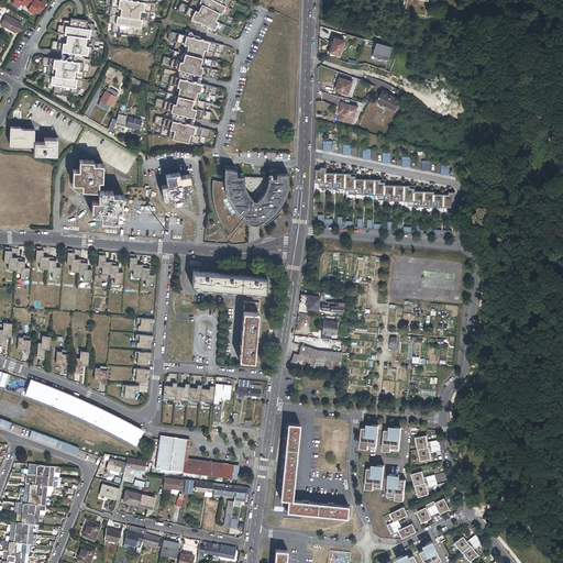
[(31,11),(37,0),(28,0),(25,3),(30,7),(28,9),(31,11)]
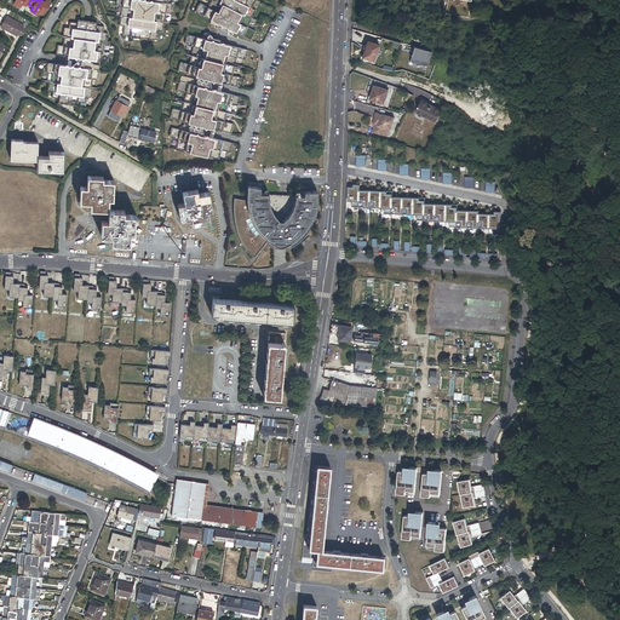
[(44,13),(51,1),(49,0),(45,0),(45,1),(41,0),(34,12),(38,13),(39,11),(44,13)]
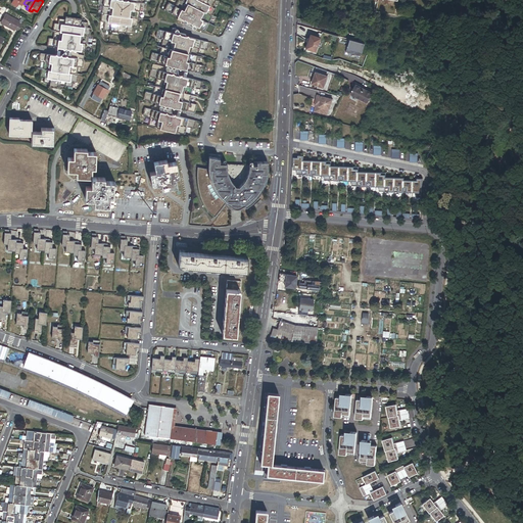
[(124,1),(123,0),(121,0),(119,0),(98,0),(98,5),(103,6),(104,8),(103,14),(137,18),(137,12),(140,11),(144,11),(145,4),(140,3),(129,1),(127,0),(126,1),(124,1)]
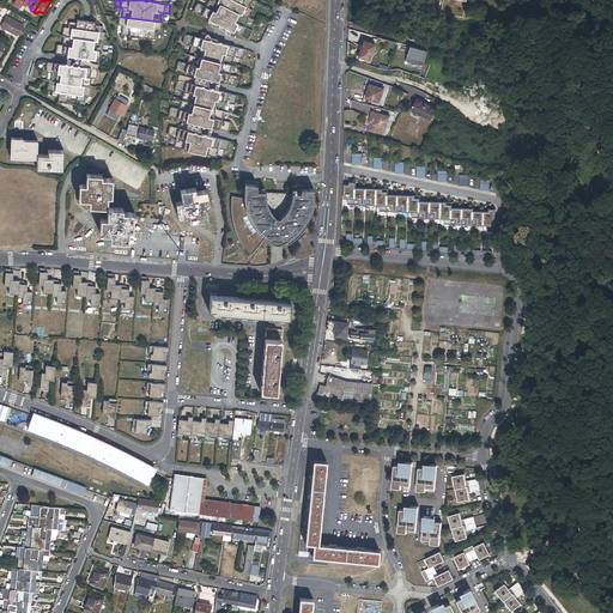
[(247,18),(212,0),(208,7),(205,7),(198,4),(194,12),(210,19),(214,23),(214,24),(216,23),(218,24),(219,26),(220,25),(224,28),(225,29),(228,29),(248,40),(253,31),(244,28),(243,25),(247,18)]
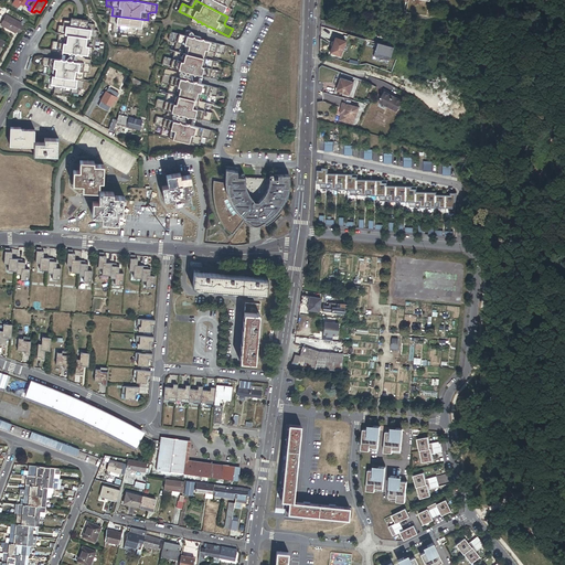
[(194,0),(195,0),(227,17),(230,11),(233,10),(226,7),(230,0),(194,0)]
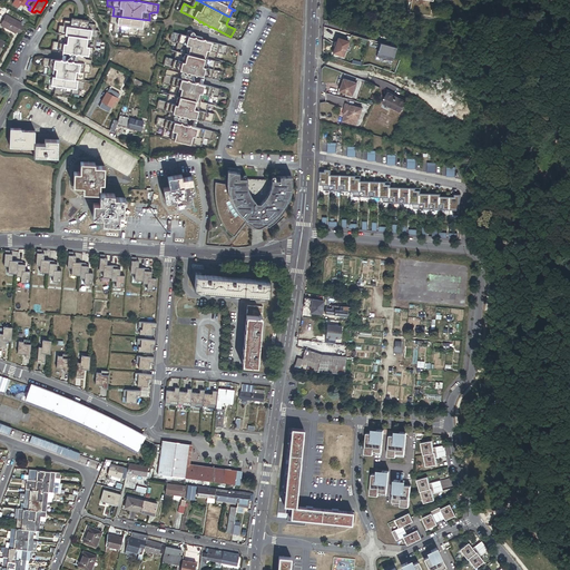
[(432,0),(411,0),(410,12),(430,16),(432,0)]
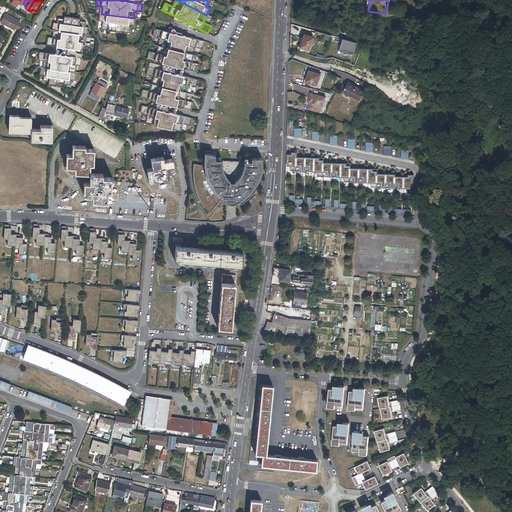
[(136,18),(134,18),(101,14),(100,13),(99,21),(104,22),(103,29),(127,33),(128,25),(135,26),(136,18)]
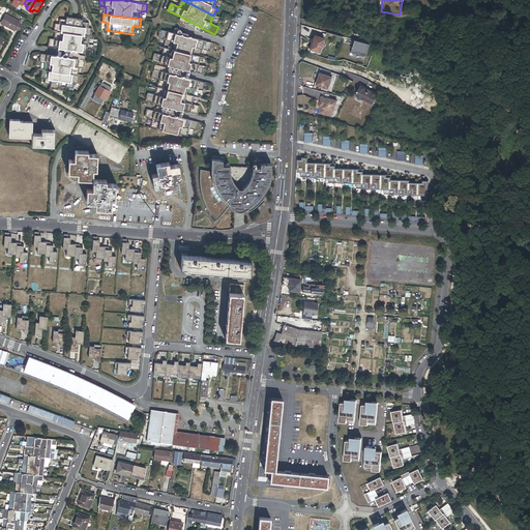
[(15,30),(19,32),(23,26),(19,24),(20,22),(5,15),(0,23),(15,31),(15,30)]
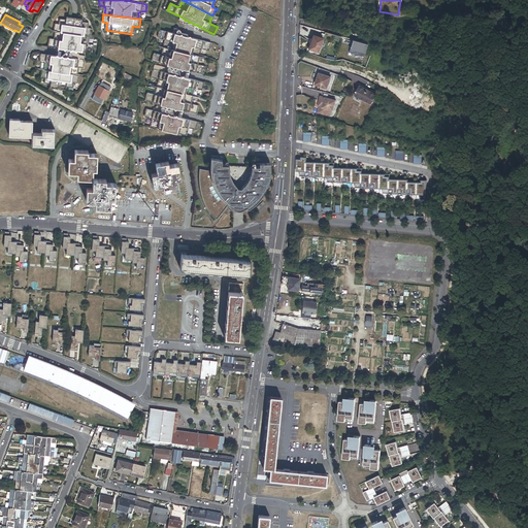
[(54,32),(57,32),(88,36),(91,37),(92,29),(86,28),(86,23),(81,22),(81,20),(66,18),(66,20),(61,20),(61,25),(55,24),(54,32)]
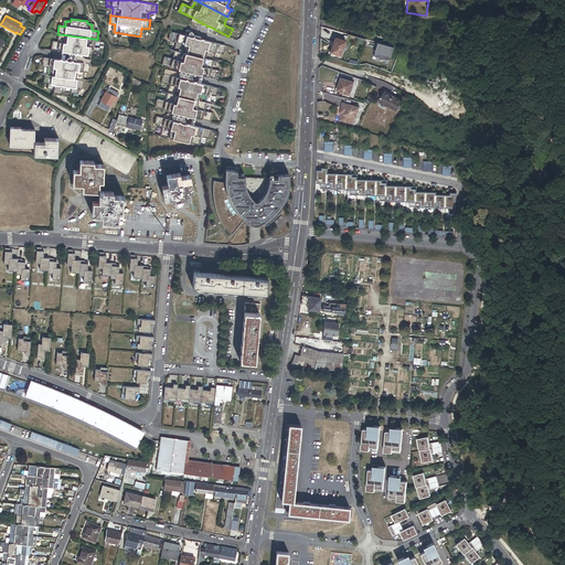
[(190,38),(184,35),(171,32),(169,41),(177,42),(178,45),(177,51),(212,60),(213,54),(215,53),(223,54),(225,46),(204,41),(202,39),(201,40),(199,40),(194,39),(193,36),(192,38),(190,38)]
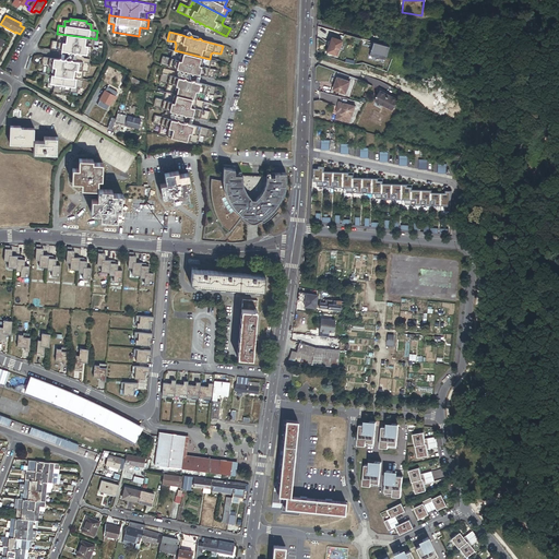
[(93,38),(60,34),(59,40),(57,42),(52,42),(50,49),(67,51),(69,54),(70,52),(72,52),(73,52),(74,55),(75,54),(79,54),(80,55),(82,54),(97,56),(98,48),(94,47),(92,45),(93,38)]
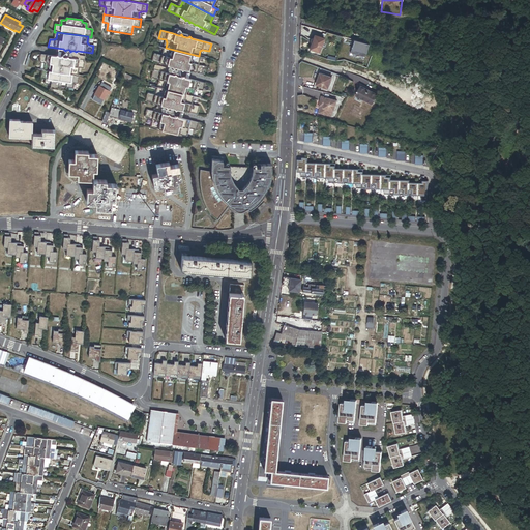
[(325,36),(315,33),(311,50),(320,52),(325,36)]
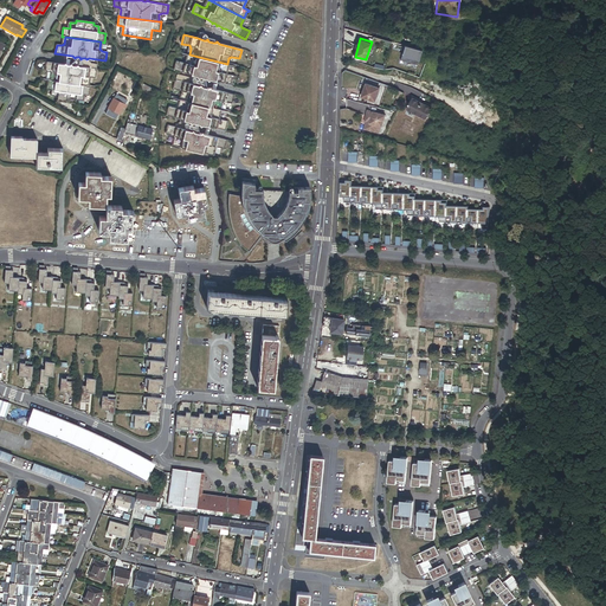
[(421,51),(405,46),(400,60),(417,65),(421,51)]
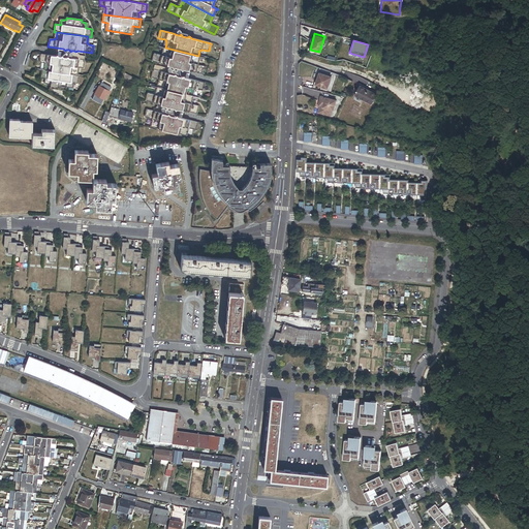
[(198,56),(165,48),(163,54),(161,55),(154,54),(152,61),(166,65),(172,66),(173,67),(175,67),(179,68),(180,68),(182,69),(183,69),(204,74),(206,66),(197,64),(196,62),(198,56)]
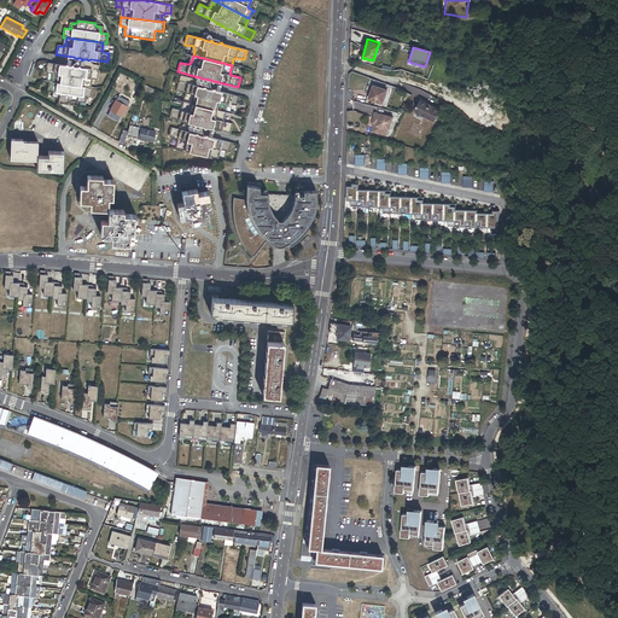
[(74,66),(73,65),(71,65),(70,66),(69,66),(66,64),(64,65),(47,63),(46,73),(51,73),(53,75),(52,82),(89,88),(91,80),(92,79),(97,80),(98,70),(80,68),(79,66),(77,68),(74,66)]
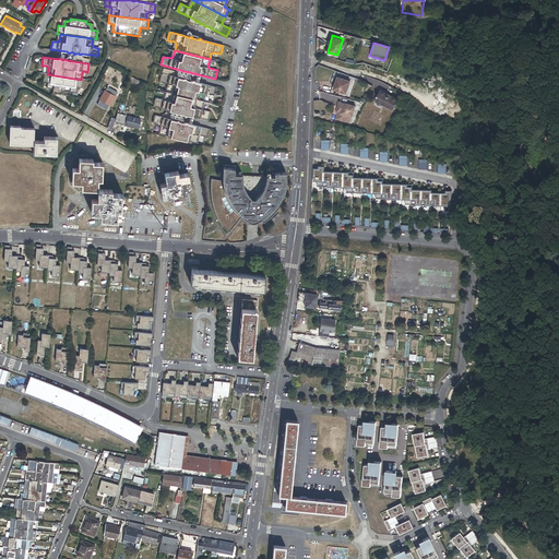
[(178,72),(176,72),(163,69),(162,73),(180,79),(180,75),(179,75),(178,75),(177,74),(177,73),(178,72)]
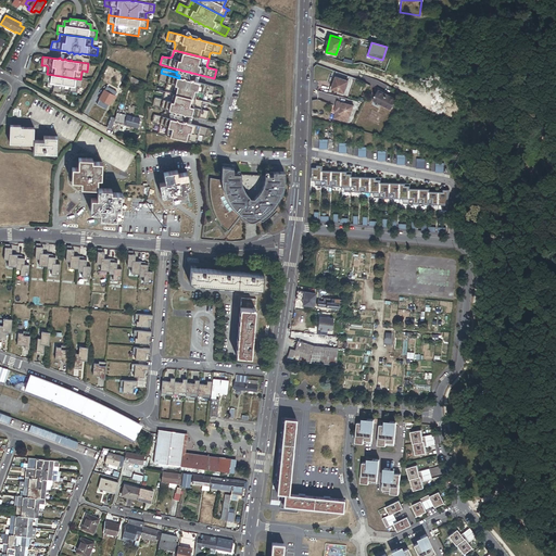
[(189,80),(188,72),(184,71),(181,71),(180,70),(175,68),(175,72),(177,72),(178,72),(179,72),(180,73),(180,74),(180,75),(179,75),(179,78),(181,78),(184,77),(185,79),(189,80)]
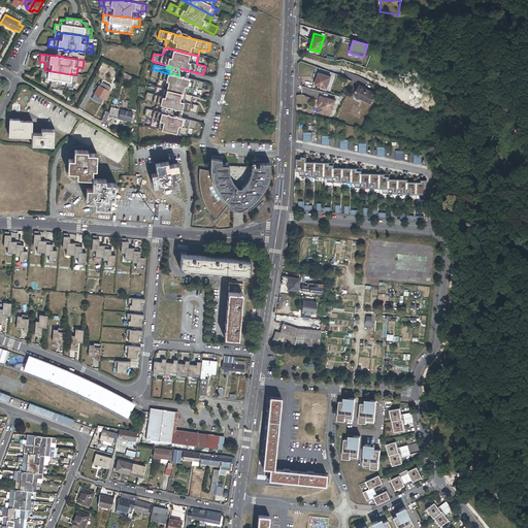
[(182,76),(179,76),(175,75),(174,73),(172,74),(170,74),(153,69),(151,77),(159,79),(160,81),(158,87),(191,96),(193,90),(195,89),(202,91),(204,83),(185,77),(183,76),(182,76)]
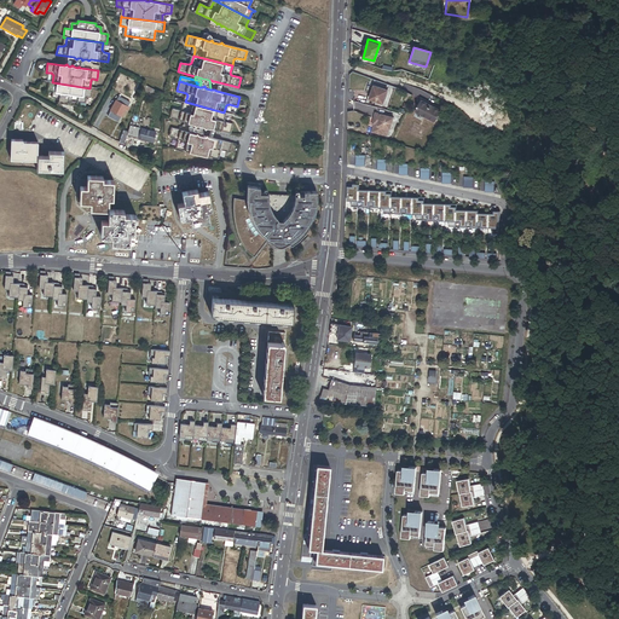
[(90,88),(52,82),(50,82),(48,91),(55,92),(53,98),(59,99),(59,103),(77,105),(77,102),(84,103),(84,97),(91,98),(92,88),(90,88)]
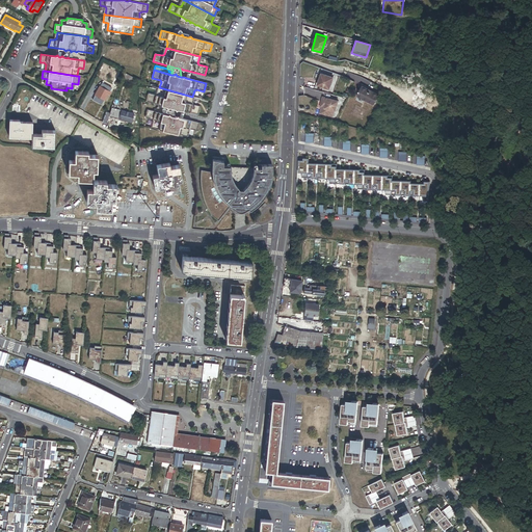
[(132,83),(134,79),(123,72),(121,77),(132,83)]
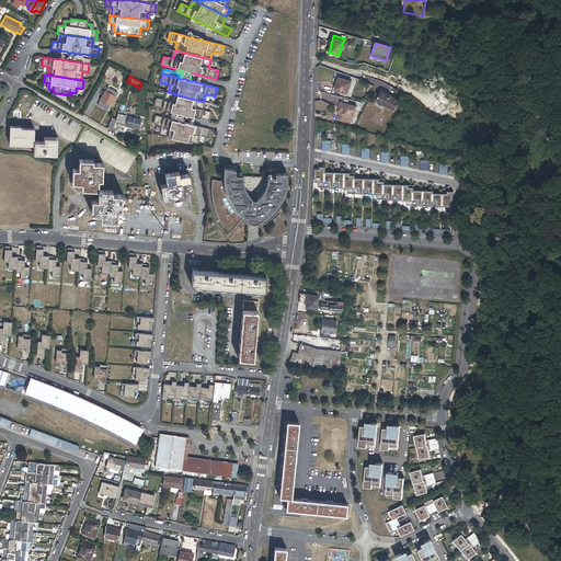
[(339,77),(332,94),(344,98),(351,81),(339,77)]
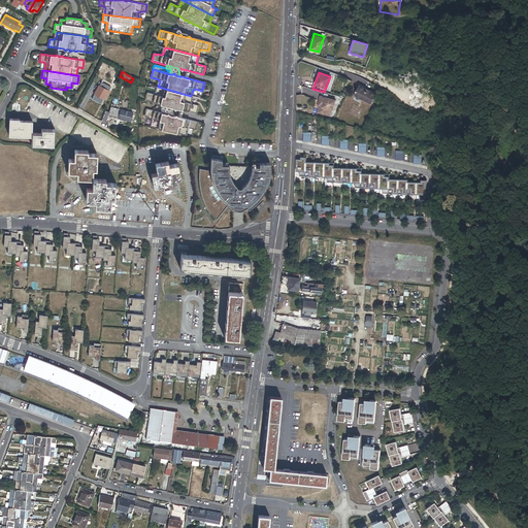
[(375,93),(360,86),(355,95),(370,103),(375,93)]
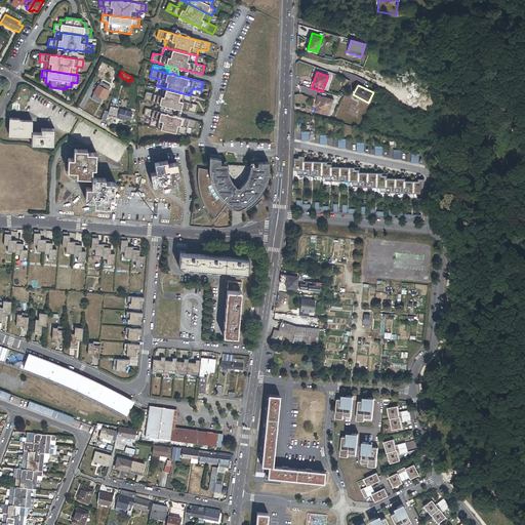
[(108,90),(99,86),(97,86),(94,93),(103,98),(106,92),(108,93),(109,91),(108,90)]
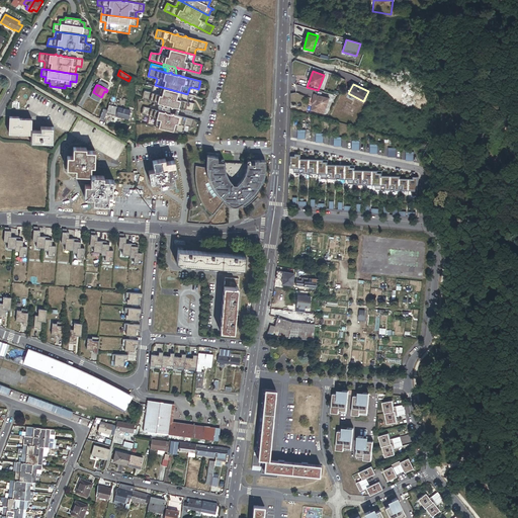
[(187,94),(155,85),(154,91),(152,93),(144,91),(143,98),(157,102),(162,103),(163,105),(164,104),(169,105),(170,105),(171,107),(173,106),(192,111),(194,104),(187,102),(185,100),(187,94)]
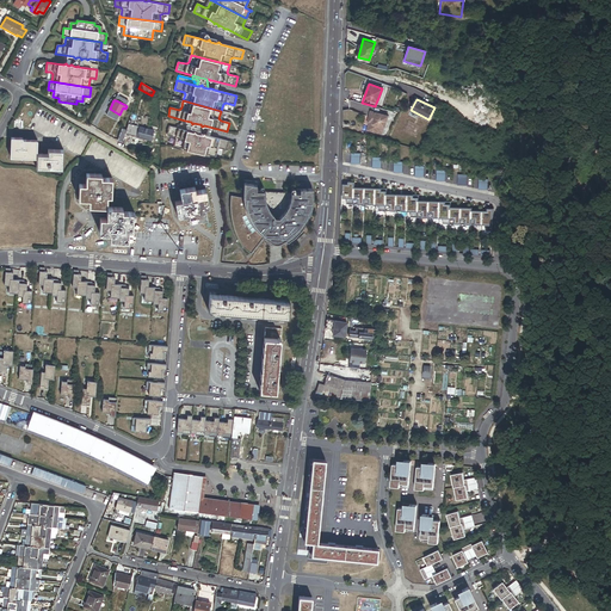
[(388,115),(371,111),(368,121),(369,121),(366,129),(382,133),(384,125),(386,125),(388,115)]
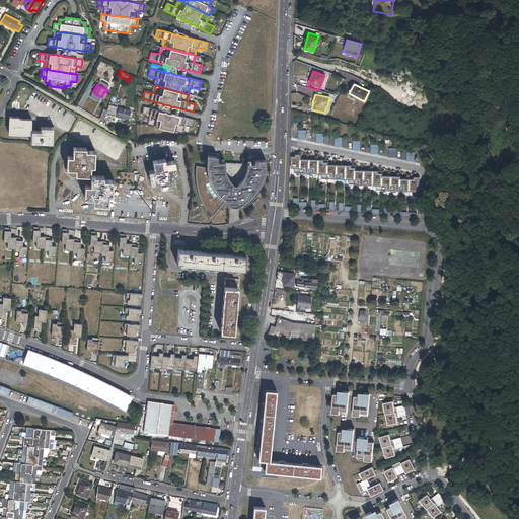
[(166,113),(170,114),(169,105),(164,104),(163,105),(162,103),(157,102),(157,105),(158,105),(159,105),(160,105),(161,105),(161,106),(162,107),(161,108),(160,112),(163,113),(165,112),(166,113)]
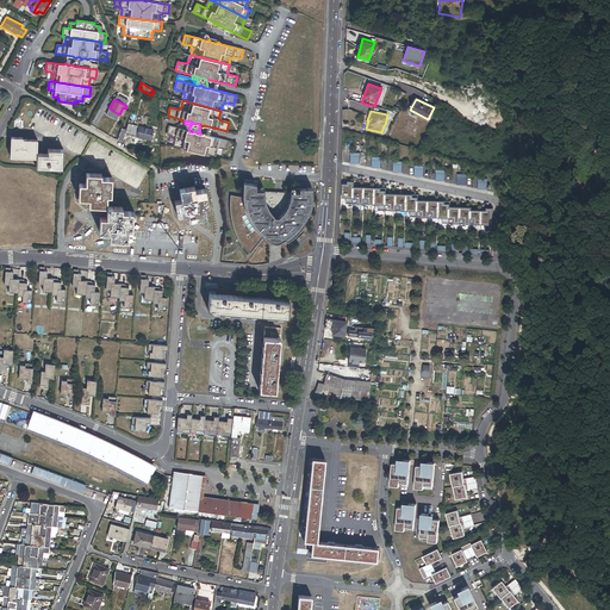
[(128,124),(125,134),(150,139),(153,131),(147,129),(139,128),(134,125),(128,124)]
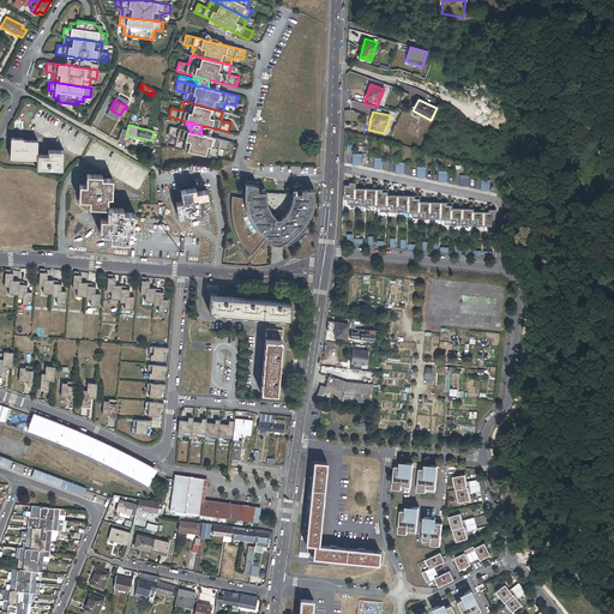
[(230,142),(206,136),(205,134),(204,136),(202,134),(197,133),(196,132),(193,133),(190,132),(180,130),(170,127),(168,136),(176,138),(178,140),(176,148),(215,157),(217,150),(218,149),(228,151),(230,142)]
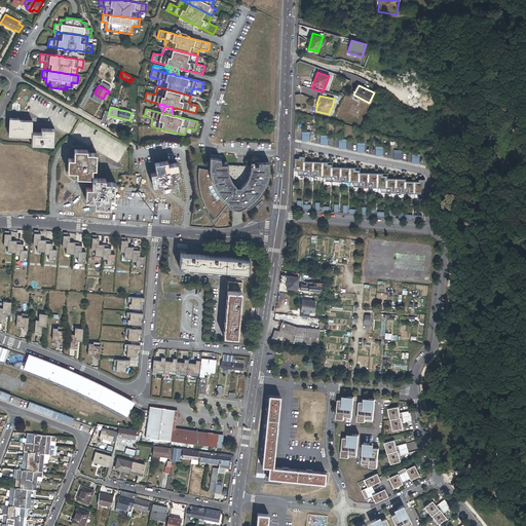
[(32,137),(32,133),(32,121),(19,120),(20,119),(9,118),(8,136),(32,137)]
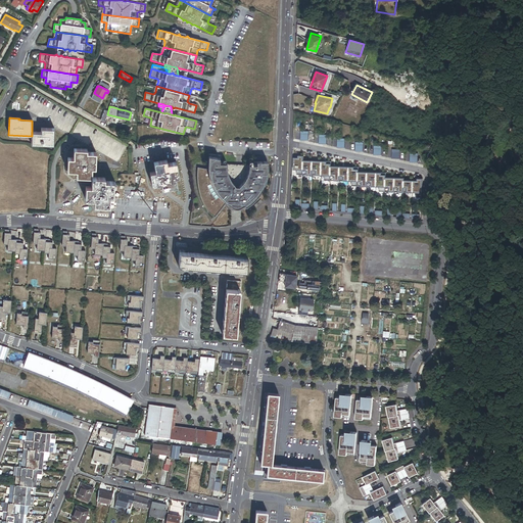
[(41,132),(32,132),(32,136),(31,145),(53,146),(54,129),(41,128),(41,132)]
